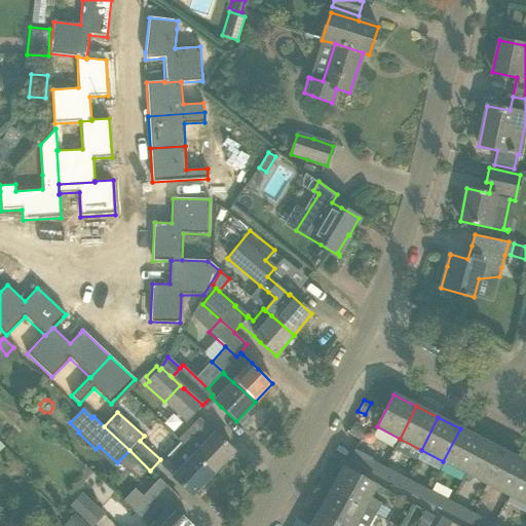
[(181,444),(213,473),(233,451),(215,433),(214,434),(202,421),(181,444)]
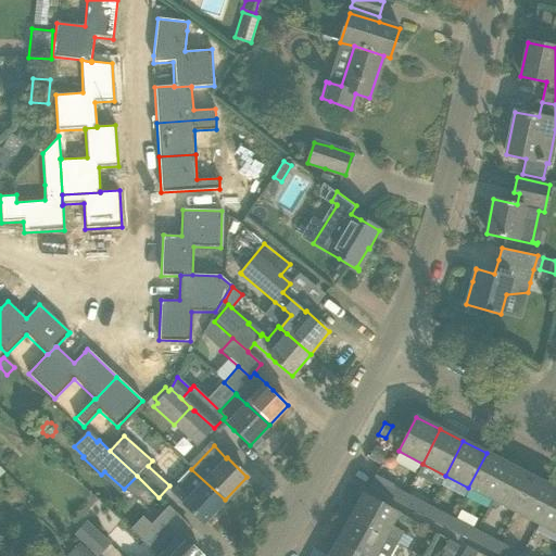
[(374,446),(367,457),(378,464),(384,453),(374,446)]
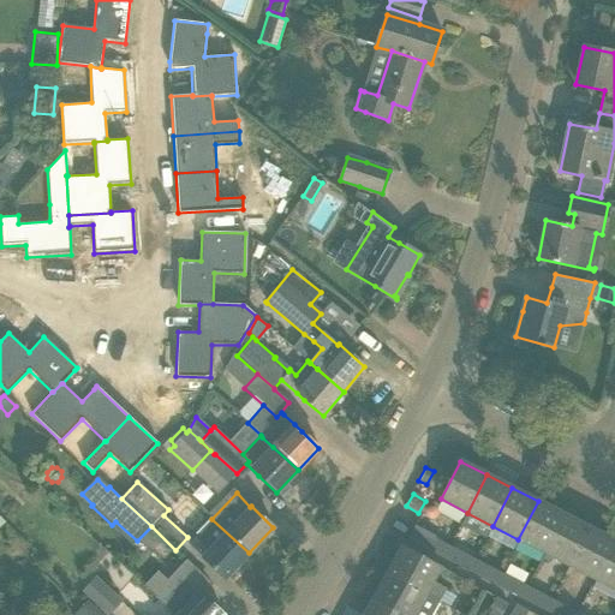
[(518,539),(544,553),(563,514),(538,501),(518,539)]
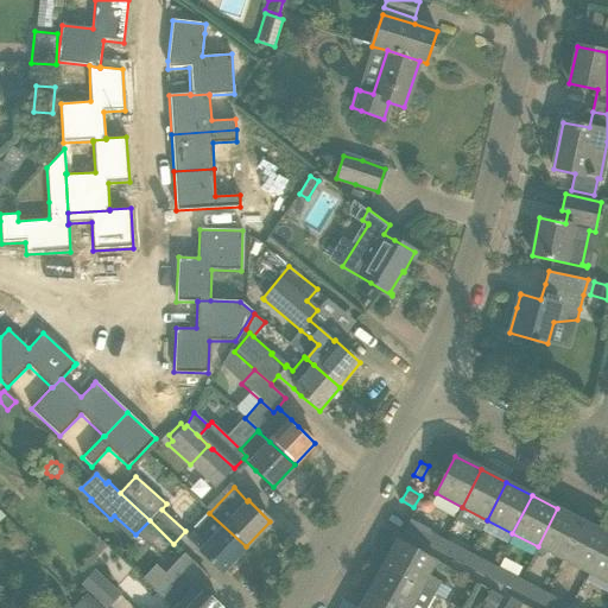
[(538,546),(563,559),(582,521),(557,508),(538,546)]
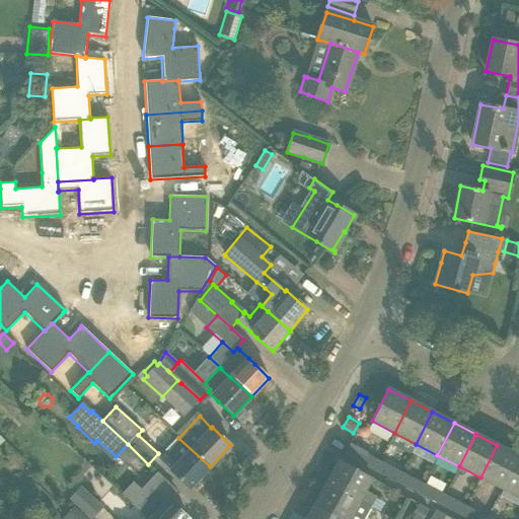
[(170,470),(174,474),(190,489),(210,466),(178,438),(159,458),(171,470),(170,470)]
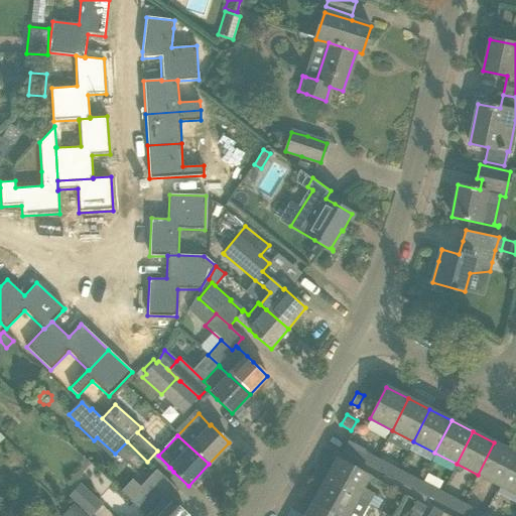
[(365,452),(366,450),(348,440),(342,453),(359,463),(372,469),(377,459),(365,452)]
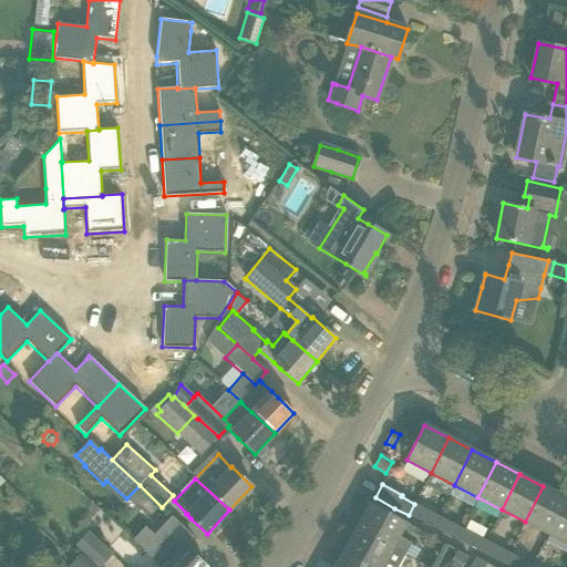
[(548,534),(566,498),(543,486),(525,522),(548,534)]
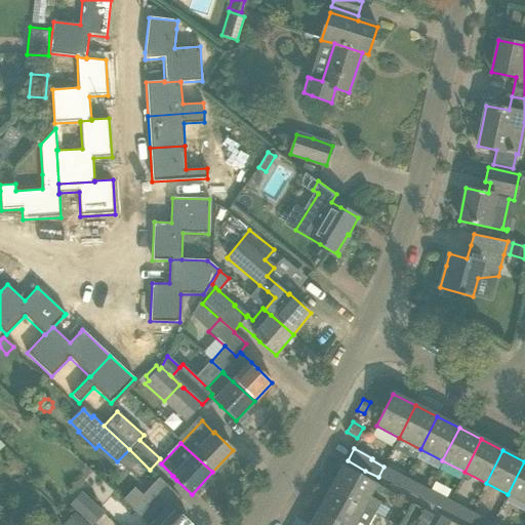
[(508,494),(512,496),(524,502),(524,461),(508,494)]
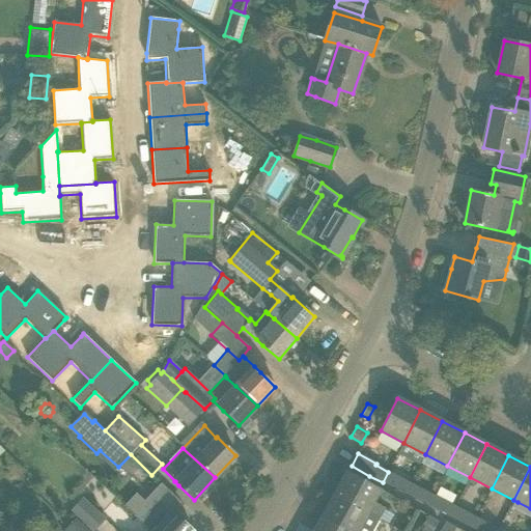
[(381,488),(348,471),(335,495),(379,520),(385,508),(372,502),(381,488)]
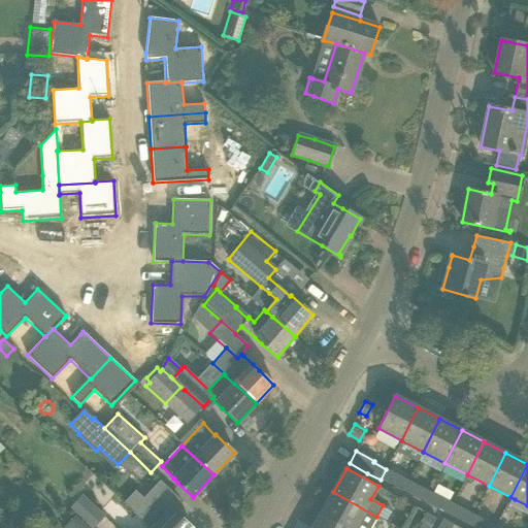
[(400,475),(386,469),(381,480),(394,487),(400,475)]
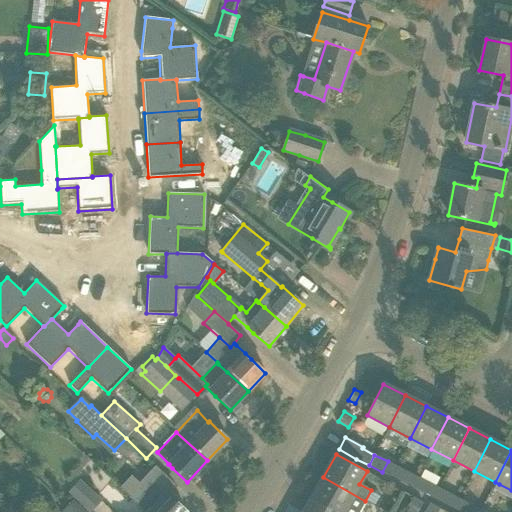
[(403,470),(398,480),(411,487),(417,477),(403,470)]
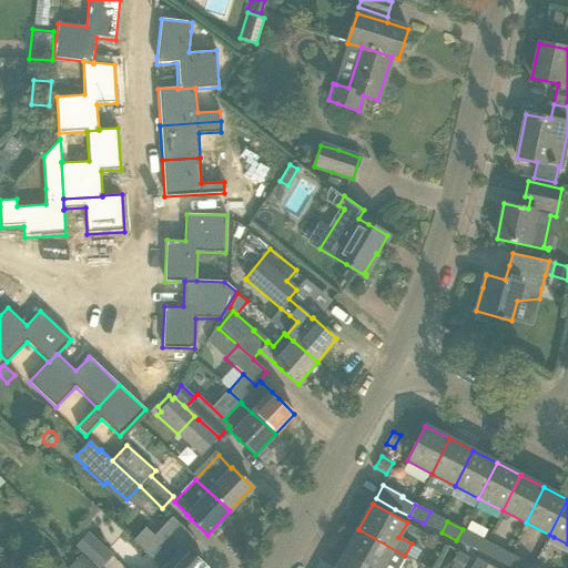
[(144,553),(160,567),(205,567),(206,567),(190,553),(183,546),(183,547),(163,527),(154,536),(142,550),(144,553)]
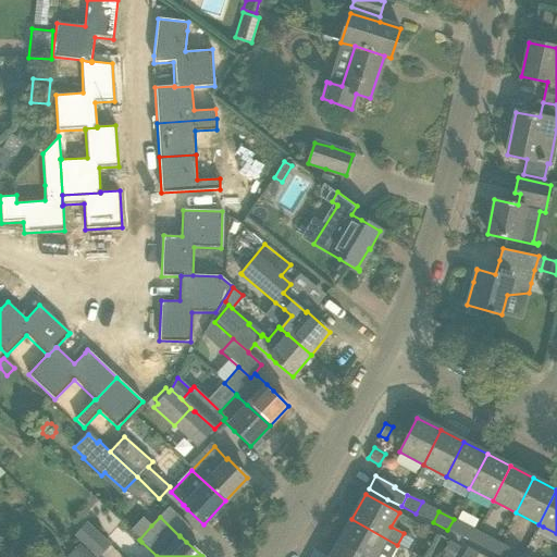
[(351,519),(338,543),(361,556),(391,556),(397,545),(351,519)]
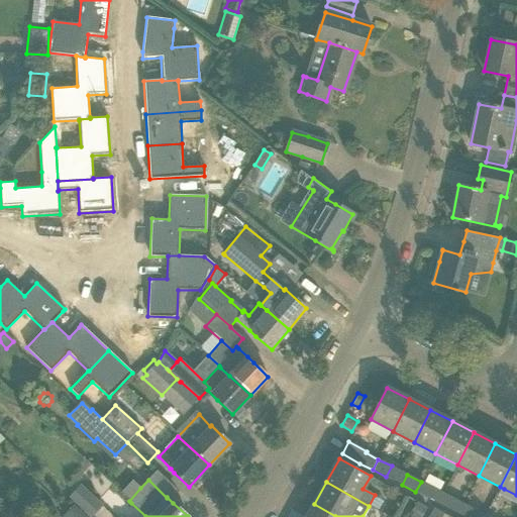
[(415,492),(433,501),(437,503),(442,493),(421,482),(415,492)]
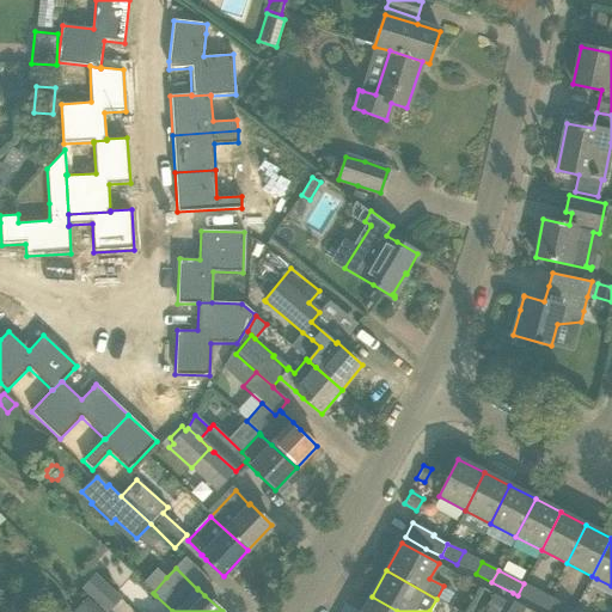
[(96,574),(81,588),(106,611),(110,611),(123,599),(96,574)]
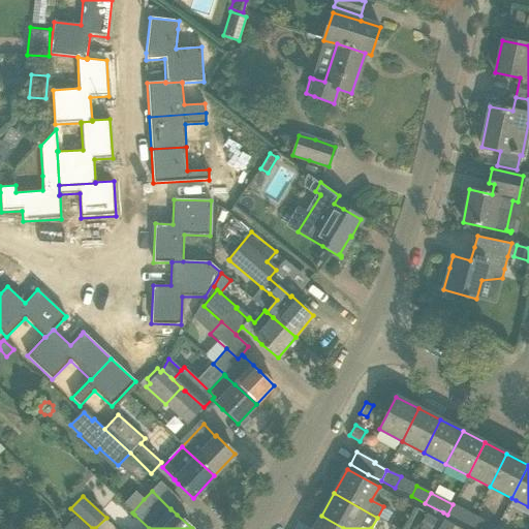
[(447,515),(456,519),(470,526),(475,516),(453,504),(447,515)]
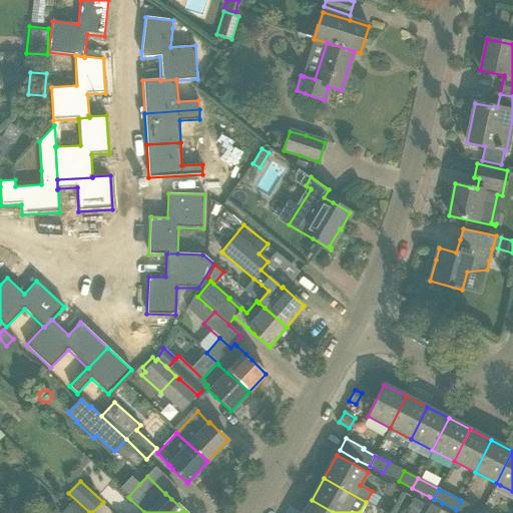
[(408,512),(418,512),(424,504),(414,498),(409,507),(411,509),(408,512)]
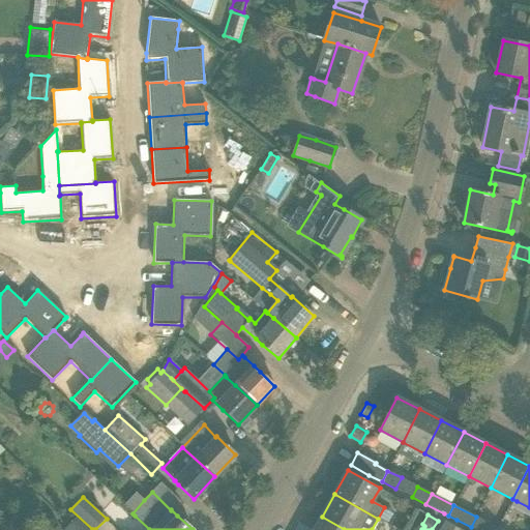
[(62,529),(90,529),(76,517),(62,529)]
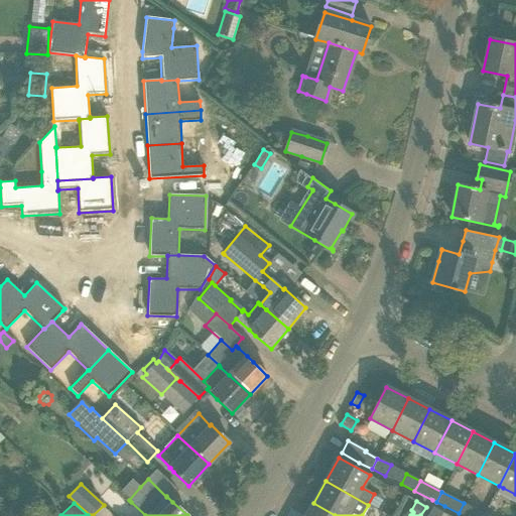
[(335,515),(313,503),(305,515),(335,515)]
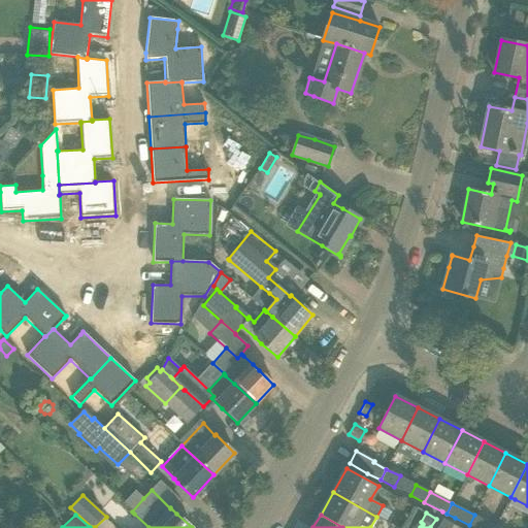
[(474,515),(469,525),(474,527),(494,527),(496,526),(474,515)]
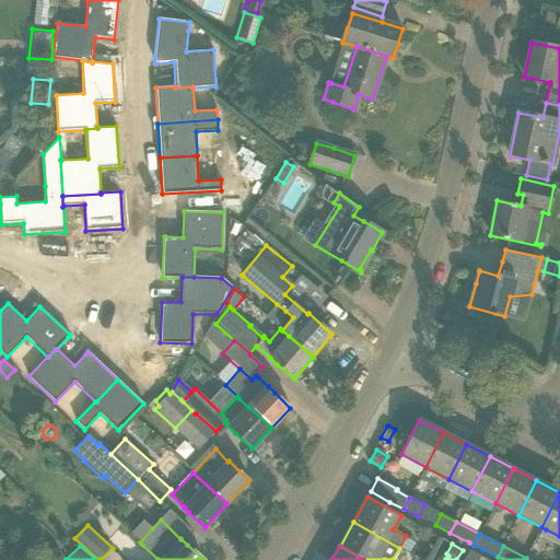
[(38,559),(58,559),(47,550),(38,559)]
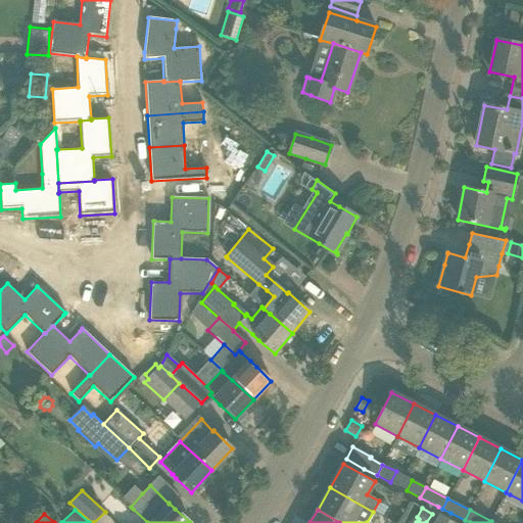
[(446,522),(448,519),(438,514),(433,522),(446,522)]
